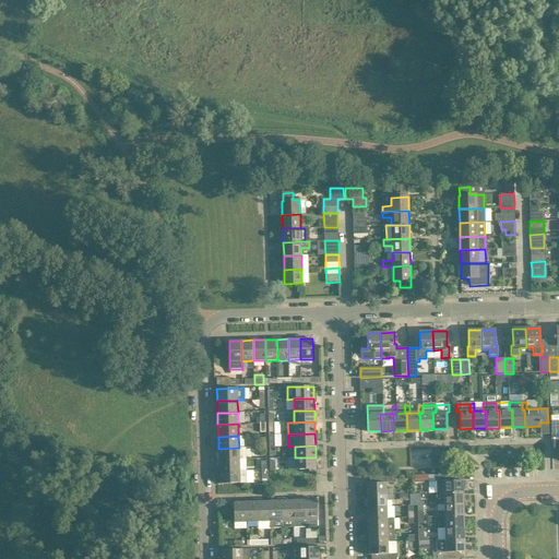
[(239,460),(239,448),(218,449),(218,461),(239,460)]
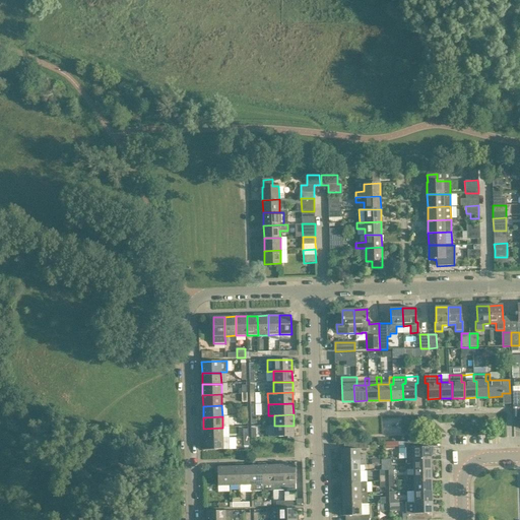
[(294,437),(294,426),(274,426),(275,438),(294,437)]
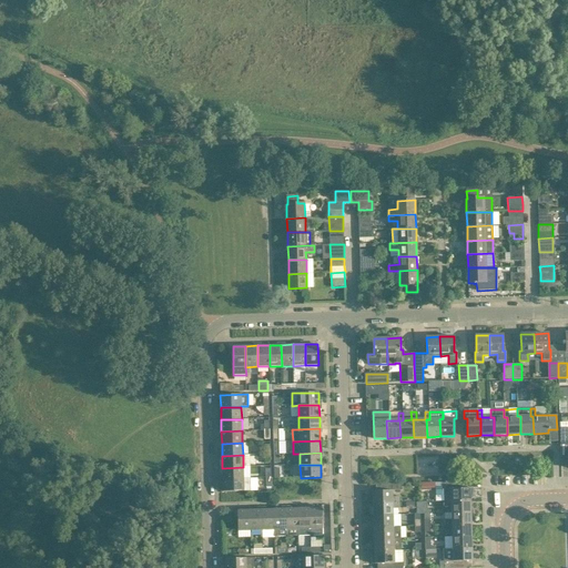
[(243,479),(243,470),(243,467),(222,468),(223,479),(243,479)]
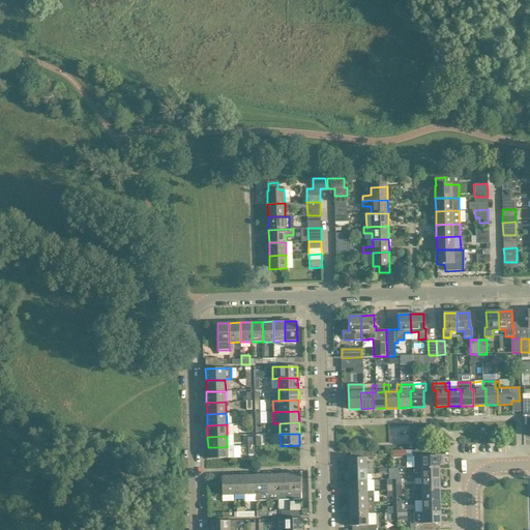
[(233,447),(227,447),(208,447),(208,460),(234,459),(233,447)]
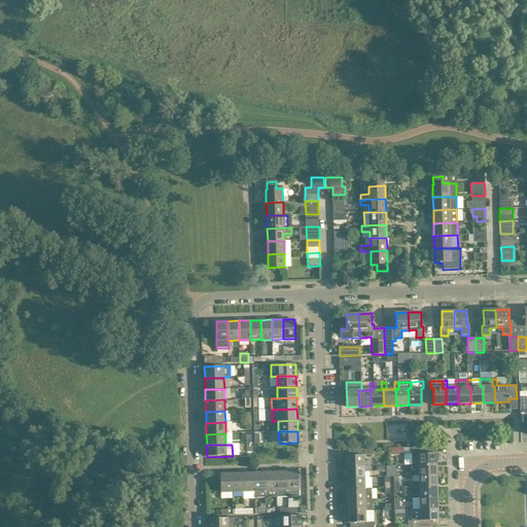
[(438,454),(436,454),(436,453),(433,453),(433,447),(411,448),(411,465),(437,464),(437,461),(438,461),(438,454)]
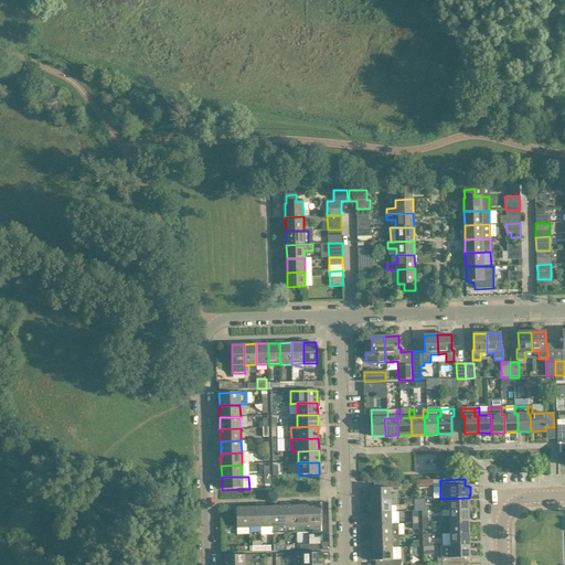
[(397,494),(390,494),(390,489),(398,488),(398,481),(374,482),(374,489),(371,489),(372,501),(397,500),(397,494)]
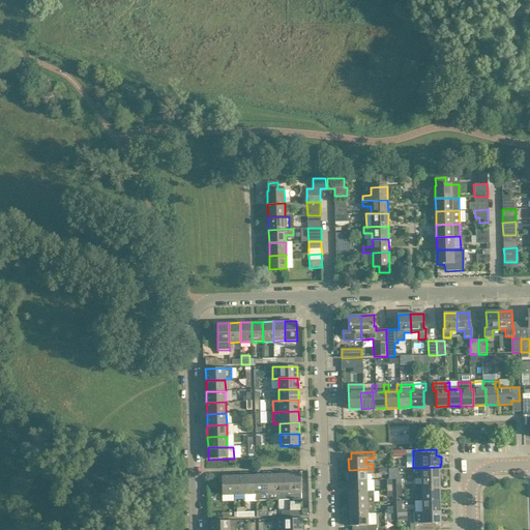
[(440,478),(440,467),(413,468),(413,473),(421,473),(421,479),(440,478)]
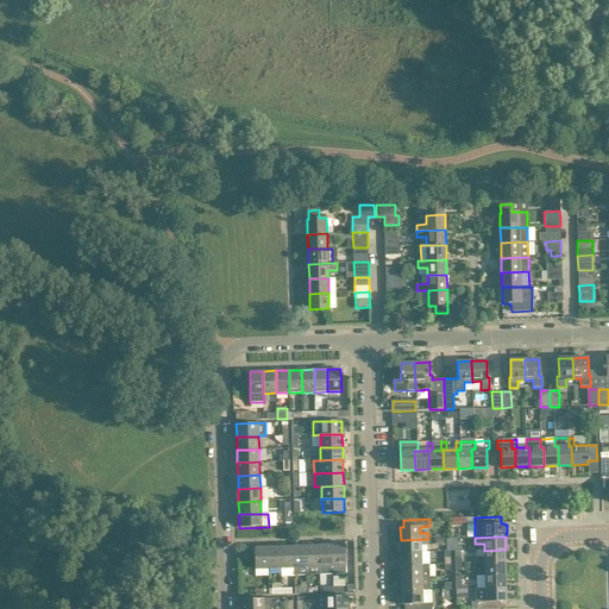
[(421,553),(421,545),(428,545),(428,539),(401,540),(401,553),(421,553)]
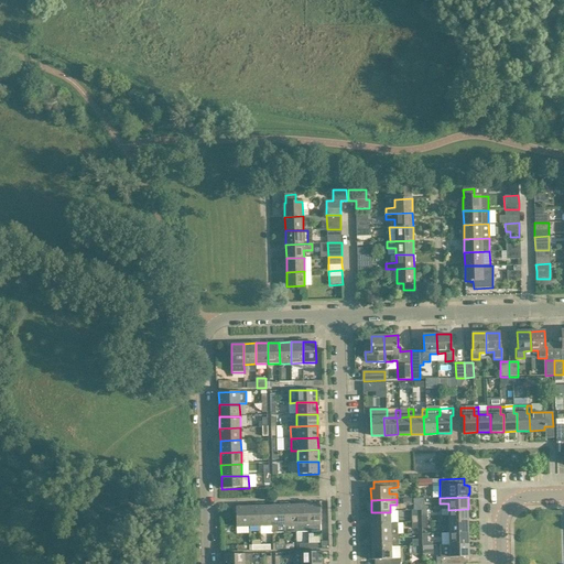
[(308,525),(307,505),(295,506),(296,532),(308,532),(308,525)]
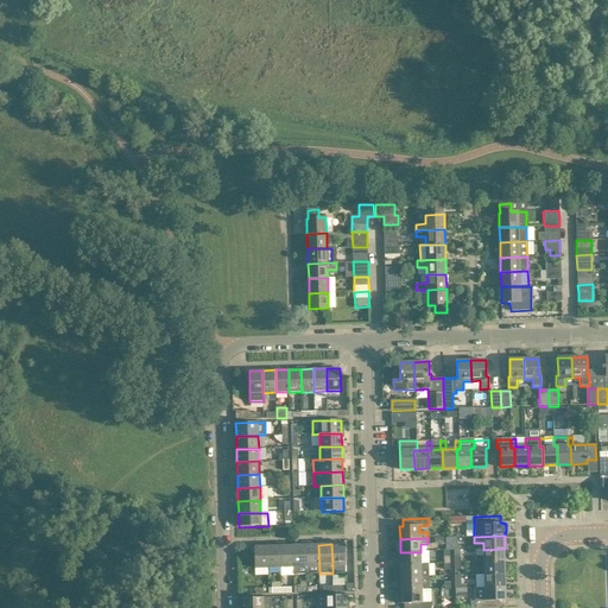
[(344,544),(331,544),(333,567),(333,574),(344,572),(346,572),(346,567),(344,544)]
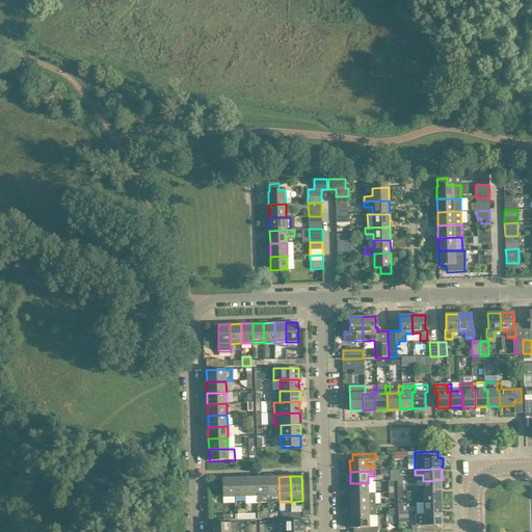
[(257,497),(257,477),(245,478),(245,497),(257,497)]
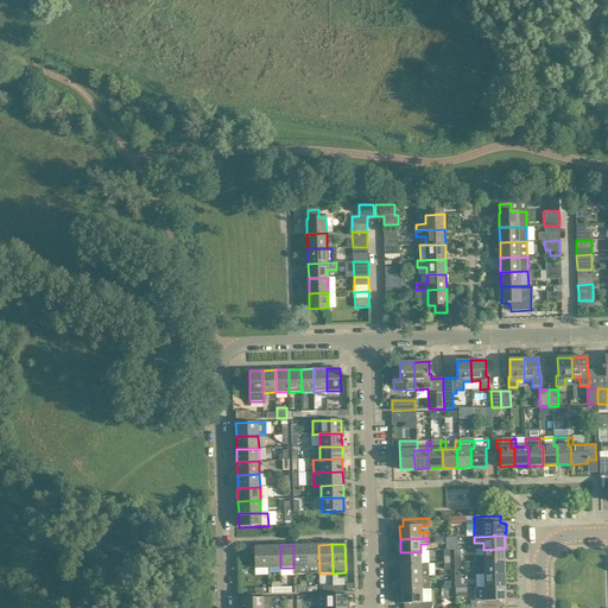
[(306,574),(306,545),(293,545),(293,568),(293,574),(306,574)]
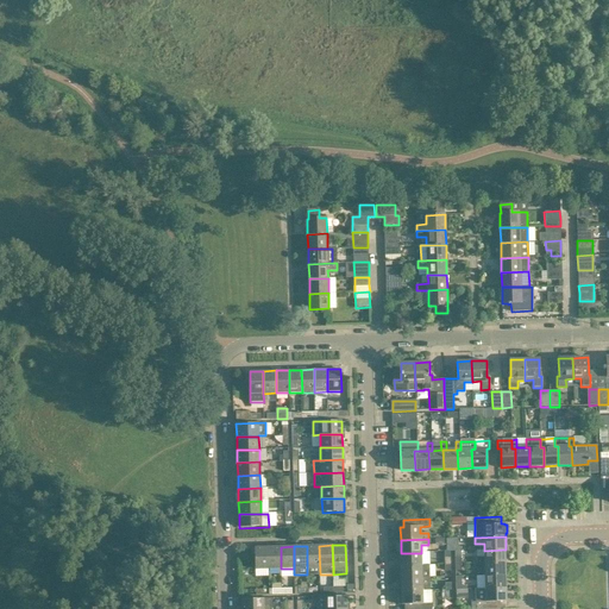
[(320,575),(319,546),(307,546),(307,575),(320,575)]
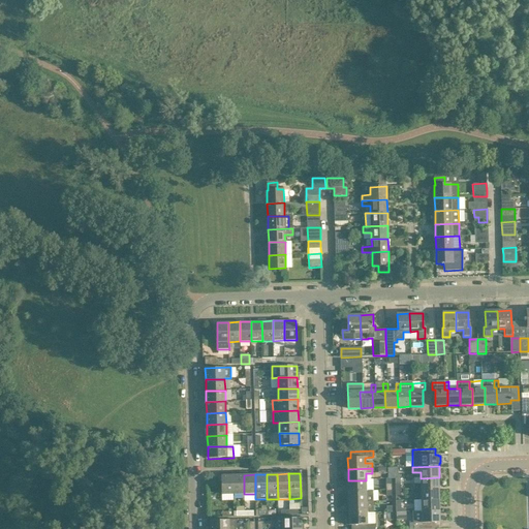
[(234,494),(232,475),(221,475),(221,495),(234,494)]
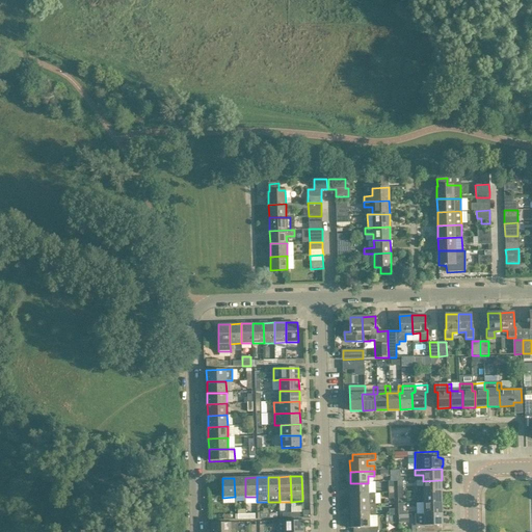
[(245,497),(245,478),(234,478),(235,497),(245,497)]
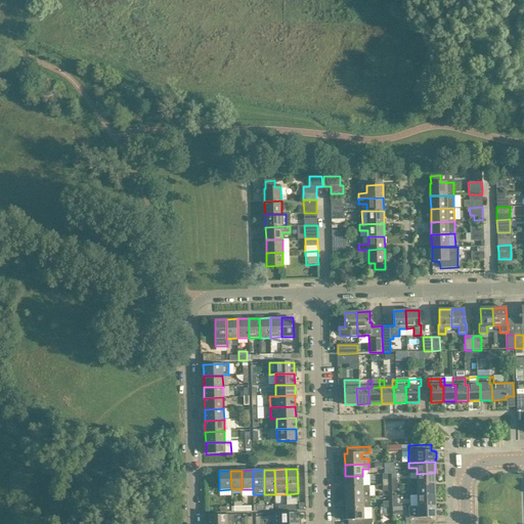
[(435,484),(435,473),(417,474),(417,479),(409,479),(409,485),(435,484)]
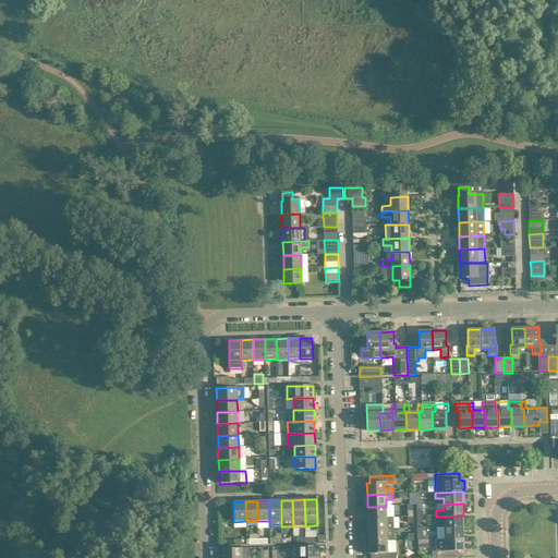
[(386,518),(386,507),(367,507),(367,519),(386,518)]
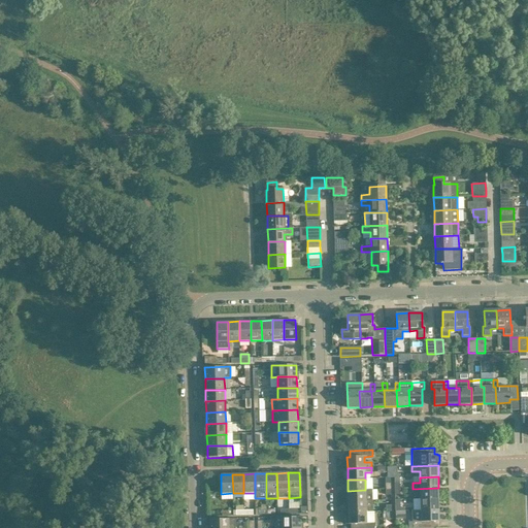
[(439,499),(438,488),(413,489),(413,493),(421,493),(421,499),(439,499)]
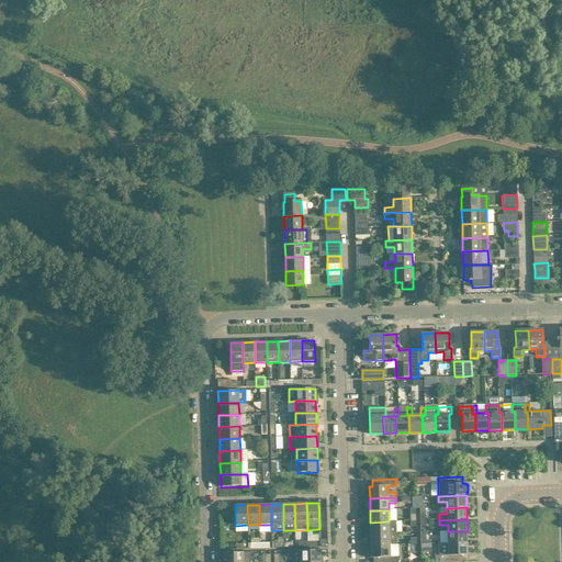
[(389,521),(370,523),(370,535),(390,534),(389,526),(396,526),(395,521),(389,521)]
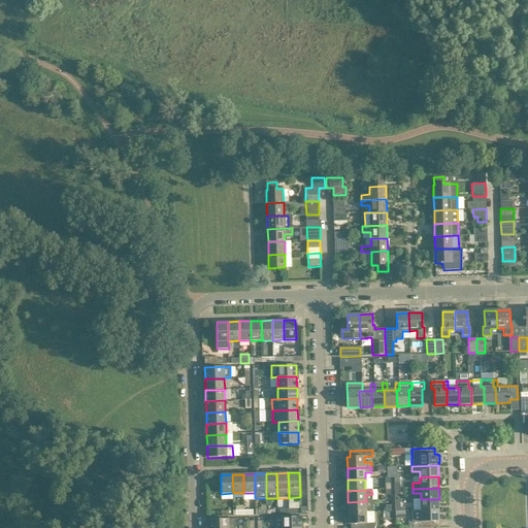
[(439,509),(439,499),(421,499),(421,509),(421,510),(439,509)]
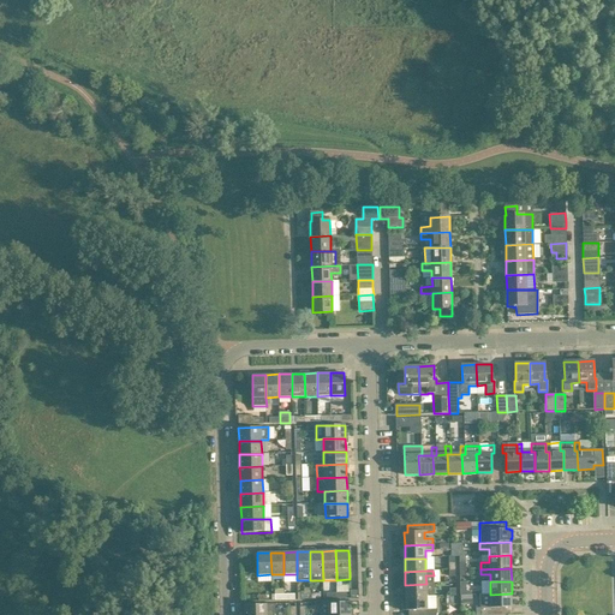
[(427,597),(427,584),(405,585),(406,597),(427,597)]
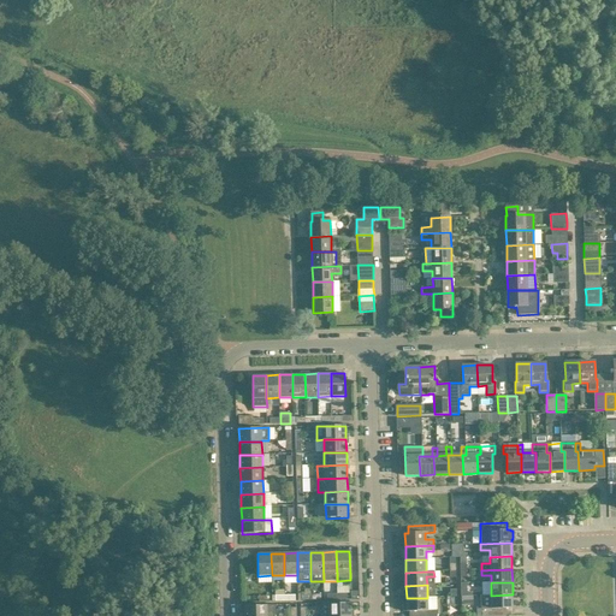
[(491,594),(481,596),(481,609),(481,615),(493,615),(496,615),(510,615),(509,609),(513,609),(513,594),(491,596),(491,594)]
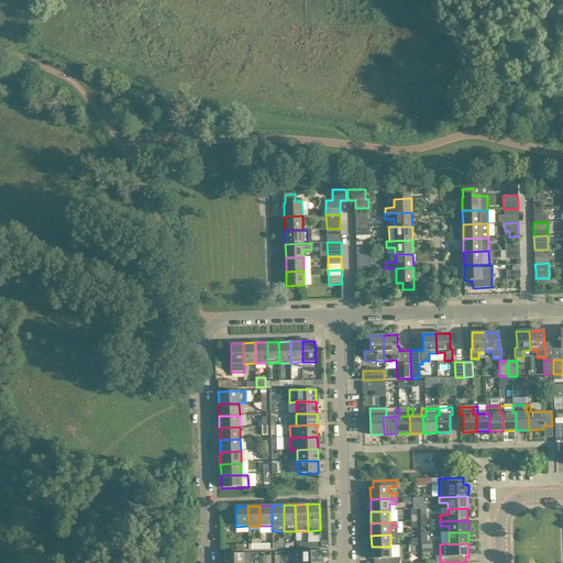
[(390,559),(390,547),(372,547),(372,550),(370,550),(370,559),(374,559),(374,562),(399,562),(399,559),(390,559)]
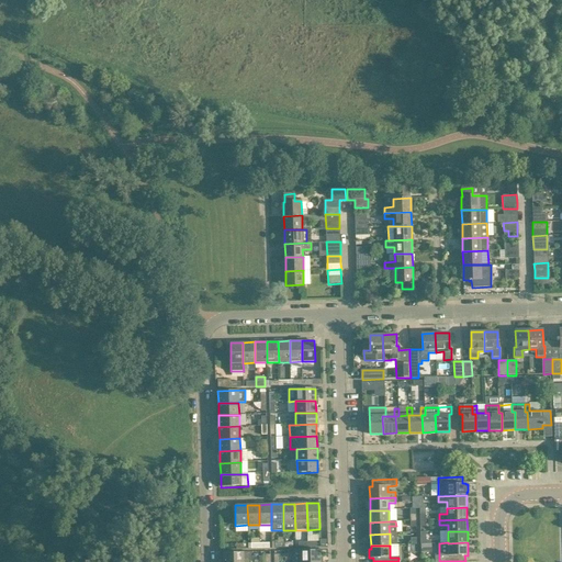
[(321,561),(321,550),(300,551),(300,561),(321,561)]
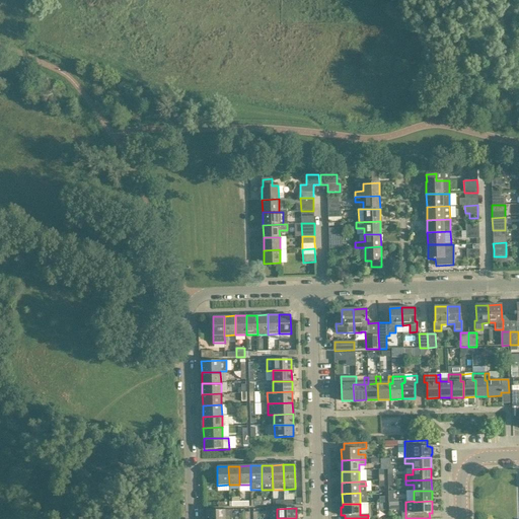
[(230,518),(230,510),(206,511),(206,518),(230,518)]
